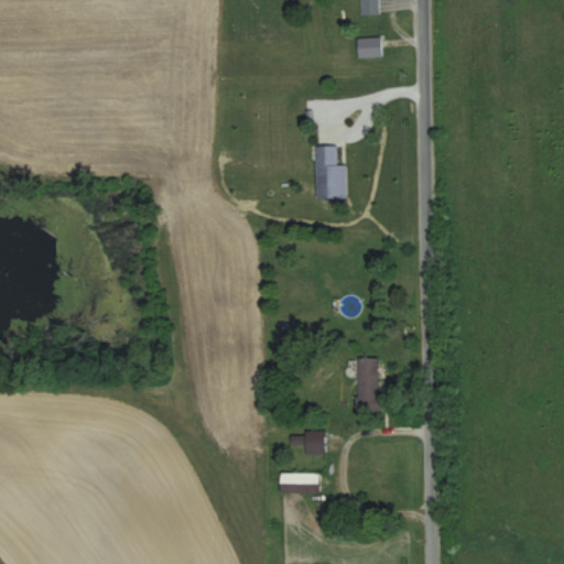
[(361,0),(362,14),(381,14),(380,0),(361,0)]
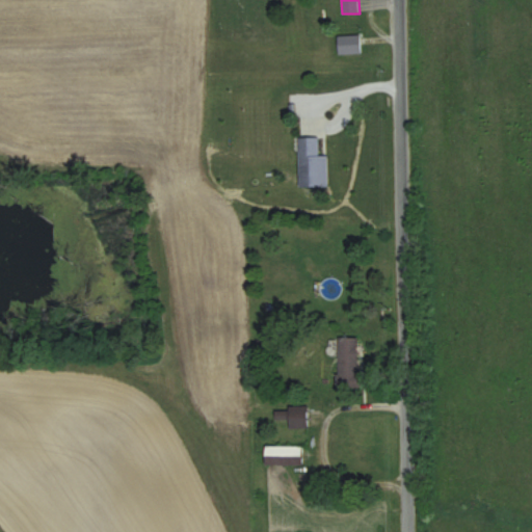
[(300,187),(327,187),(327,137),(300,137),(300,187)]
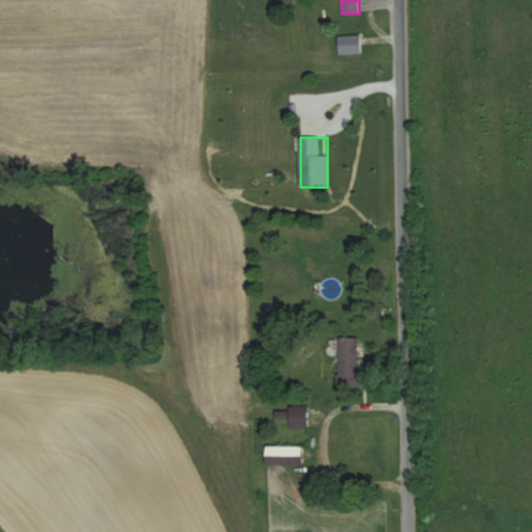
[(339,298),(339,278),(323,278),(323,298),(339,298)]
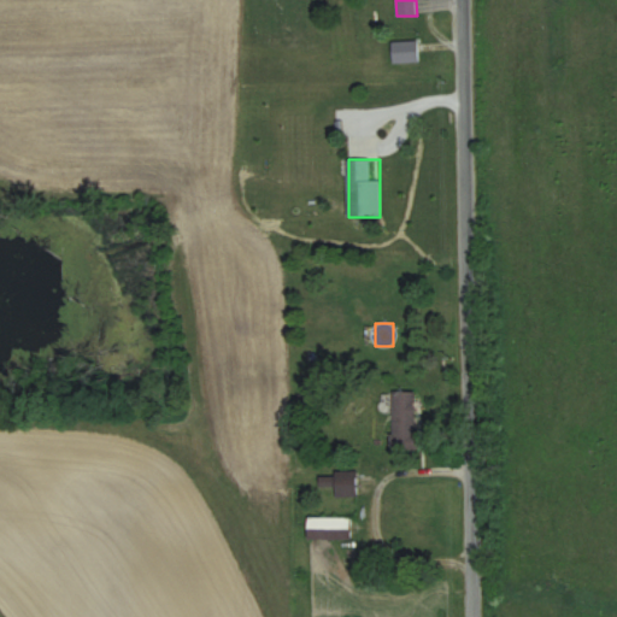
[(417,392),(393,392),(392,450),(417,450),(417,392)]
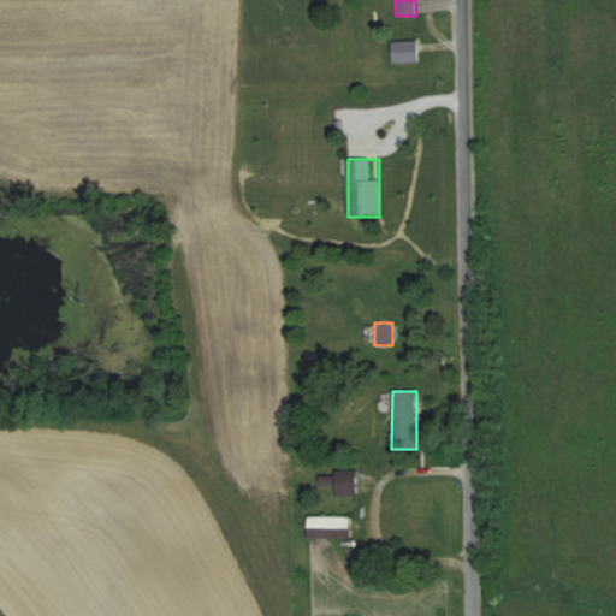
[(357,496),(357,472),(319,472),(319,486),(336,486),(336,496),(357,496)]
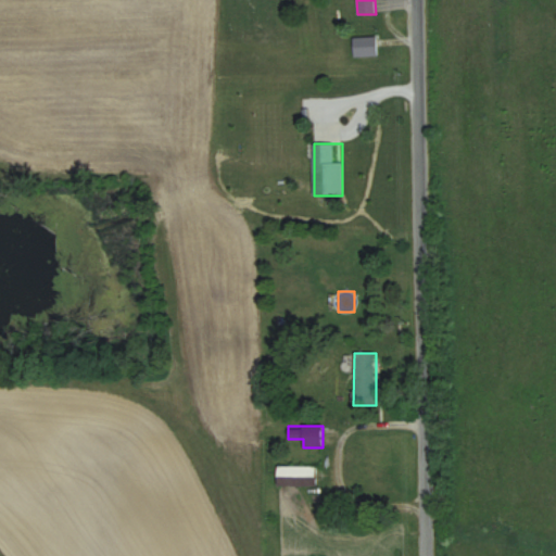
[(278,487),(316,487),(316,466),(278,466),(278,487)]
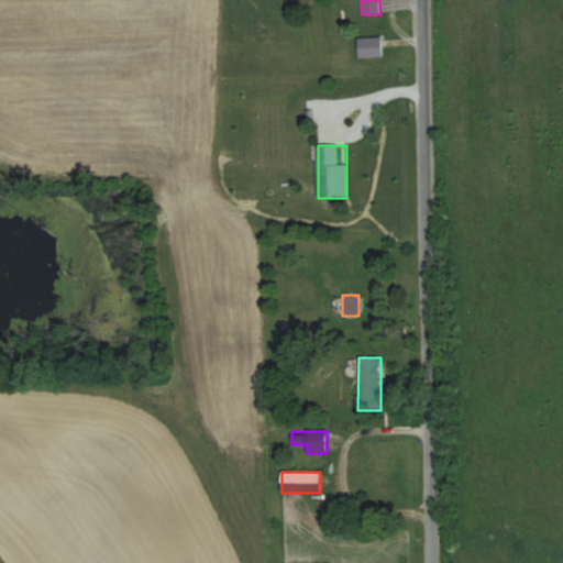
All buildings are outlined.
